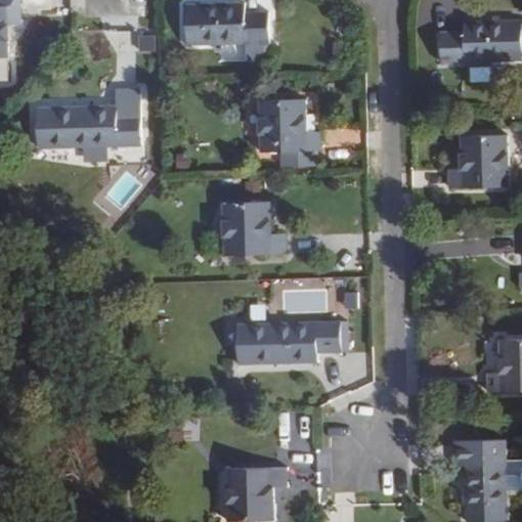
[(267,44),(267,14),(244,14),(244,4),(185,5),(185,46),(244,44),(267,44)]
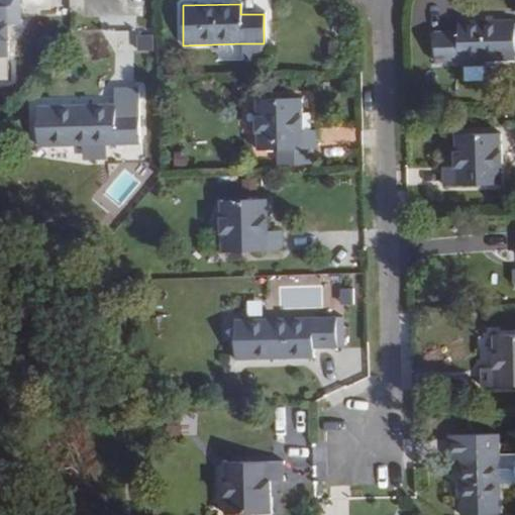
[(20,25),(19,5),(0,5),(0,59),(7,59),(6,42),(0,42),(0,25),(6,26),(20,25)]
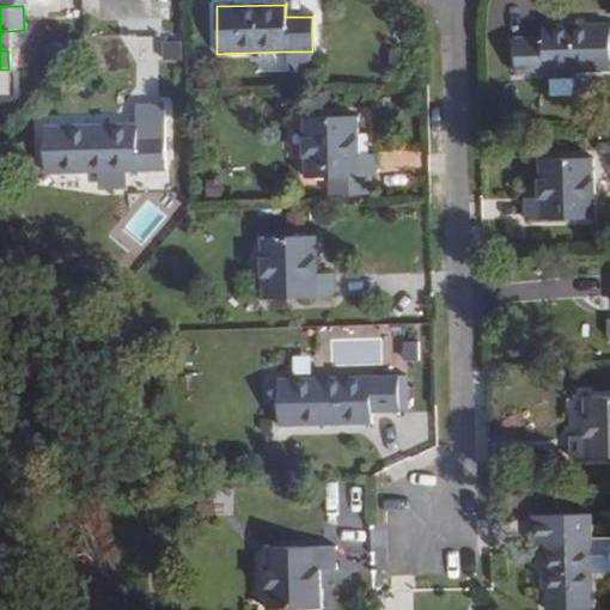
[(609,72),(609,25),(540,26),(541,38),(513,40),(513,74),(609,72)]
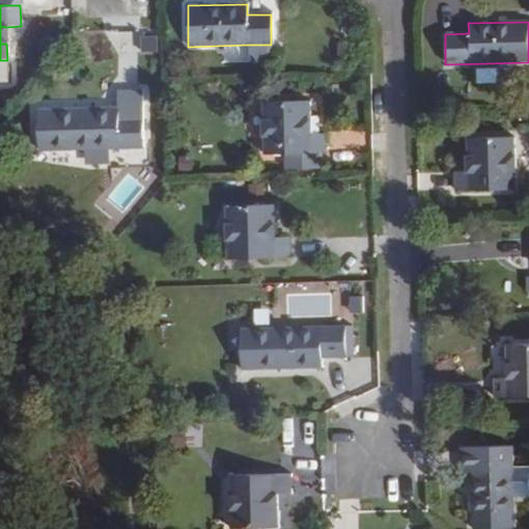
[(118,35),(119,57),(134,56),(133,34),(118,35)]
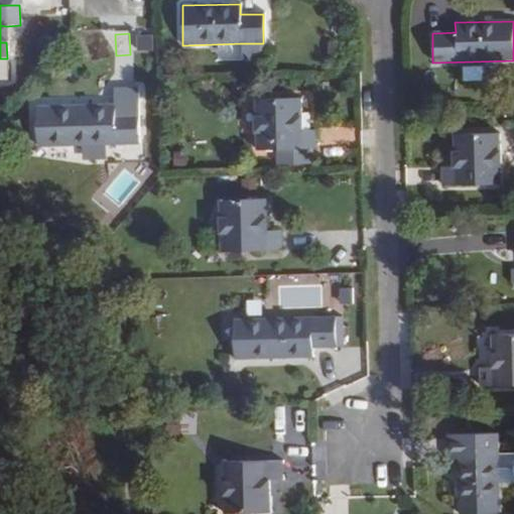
[(263,59),(263,43),(240,43),(240,59),(263,59)]
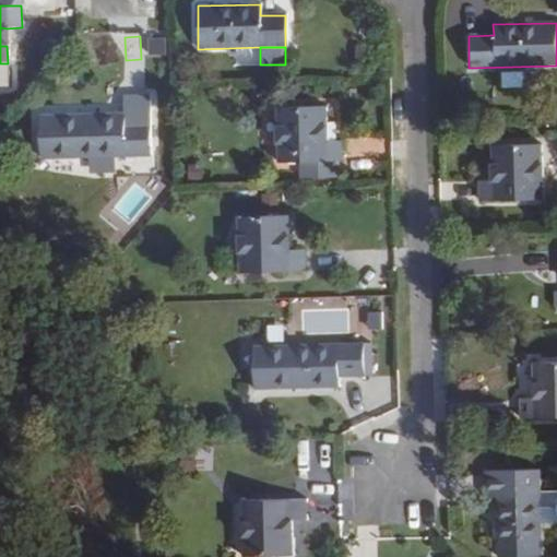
[(151,156),(149,95),(121,95),(121,113),(39,116),(40,158),(151,156)]
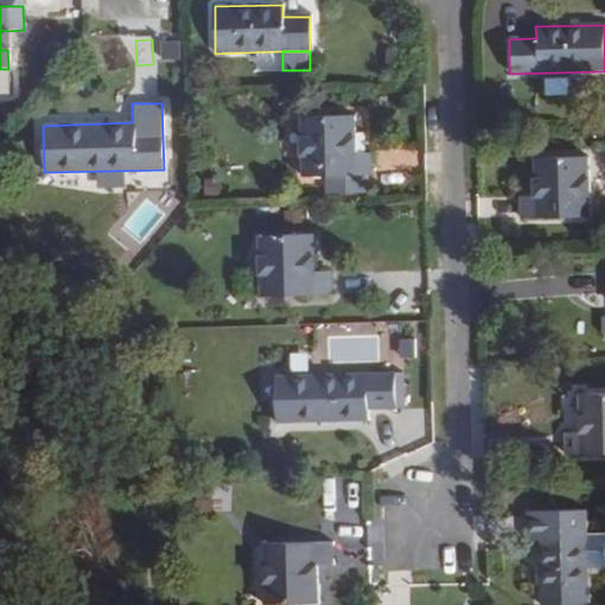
[(345,155),(344,137),(355,135),(354,115),(300,116),(300,178),(332,178),(332,192),(367,192),(367,178),(370,178),(370,154),(355,154),(345,155)]
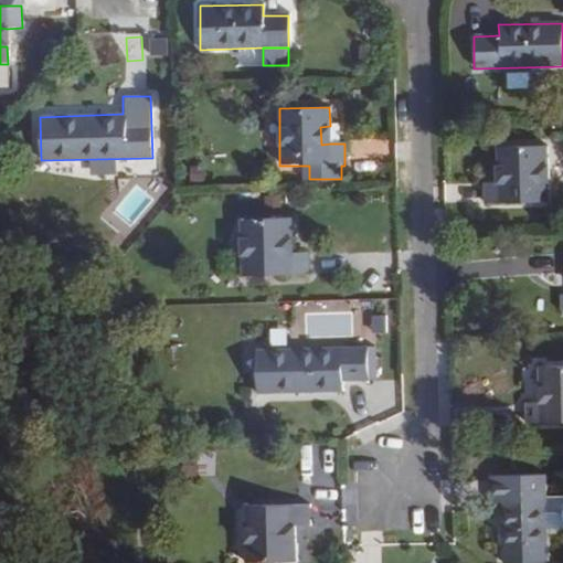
[(330,144),(330,126),(320,127),(321,145),(330,144)]
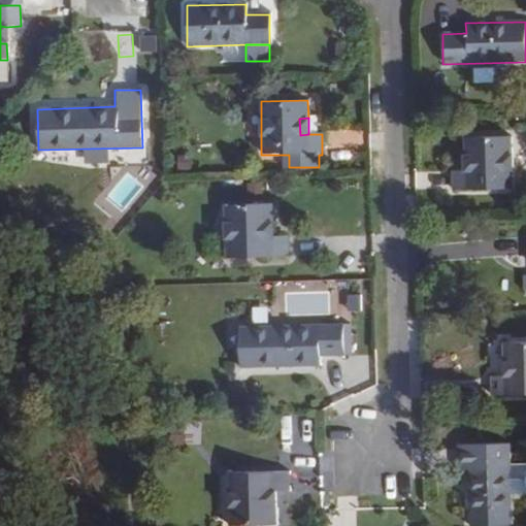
[(511,189),(508,135),(463,137),(463,154),(471,153),(472,170),(463,170),(451,170),(452,191),(511,189)]
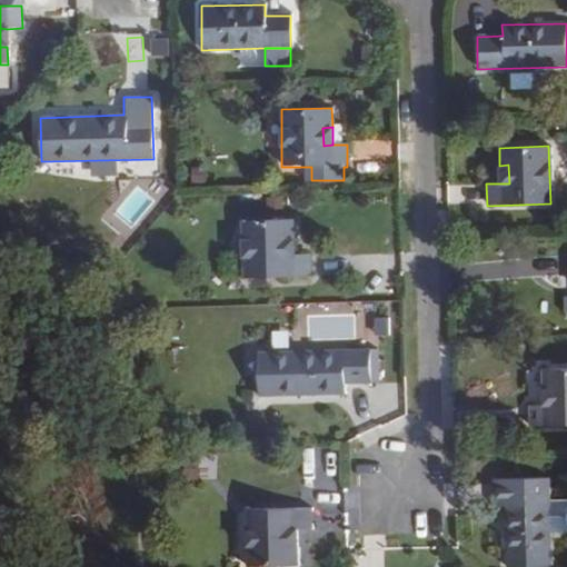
[(509,183),(508,165),(499,166),(499,183),(509,183)]
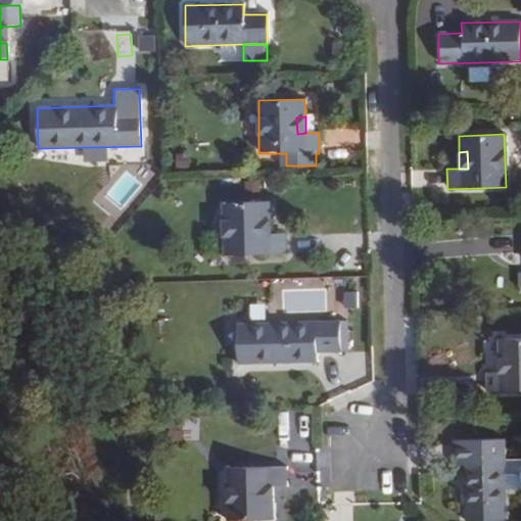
[(259,236),(258,220),(269,219),(269,201),(224,202),(224,256),(282,254),(282,235),(269,235),(259,236)]
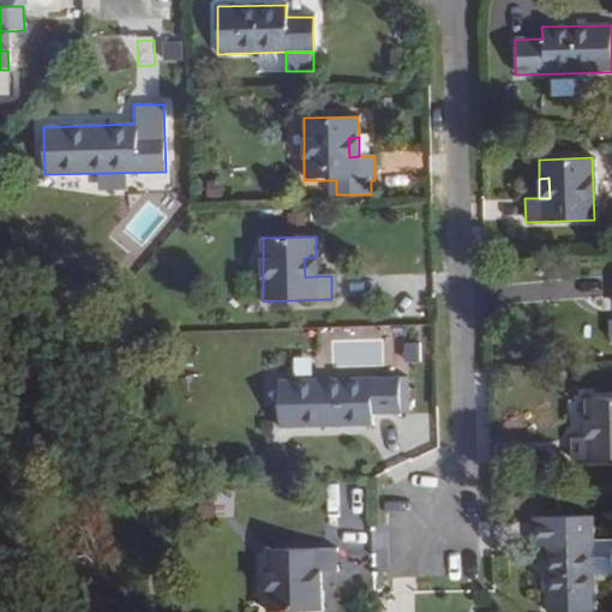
[(316,276),(316,257),(304,258),(305,277),(316,276)]
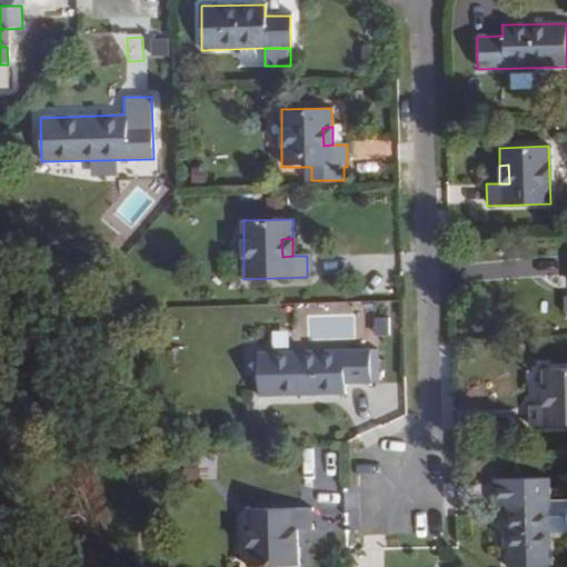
[(368,350),(368,337),(342,337),(341,350),(368,350)]
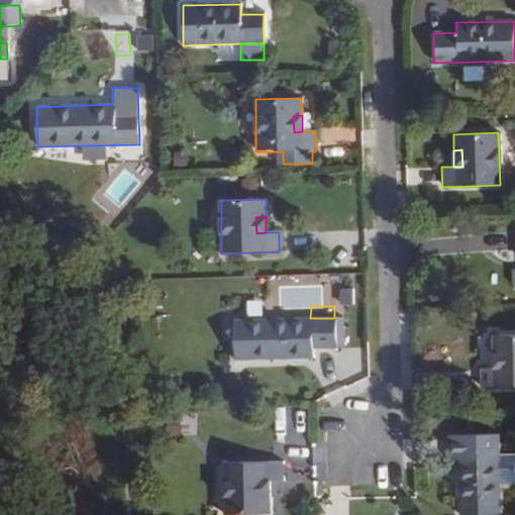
[(334,347),(334,318),(310,318),(233,320),(233,359),(312,358),(312,347),(334,347)]
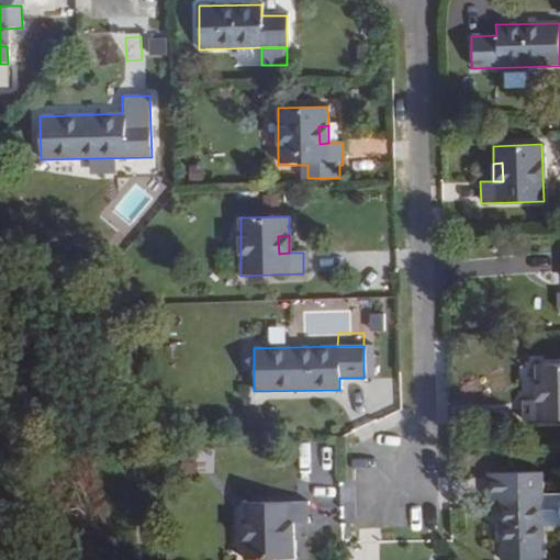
[(374,377),(373,346),(364,346),(364,378),(374,377)]
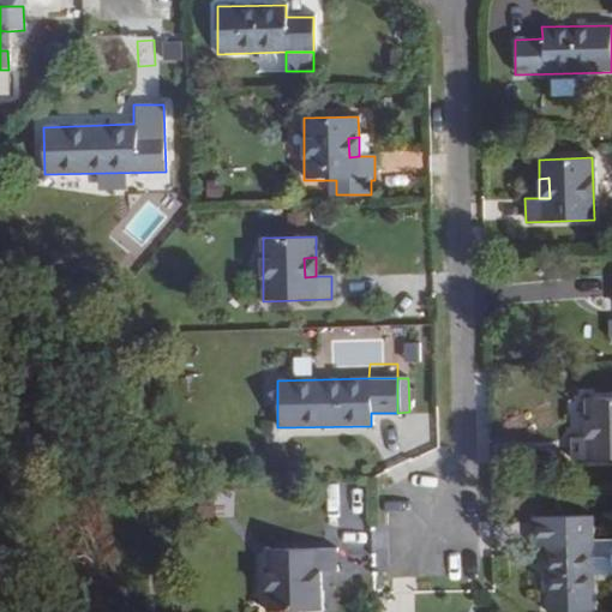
[(611,461),(611,397),(585,399),(585,417),(595,417),(595,437),(585,436),(570,437),(571,462),(611,461)]
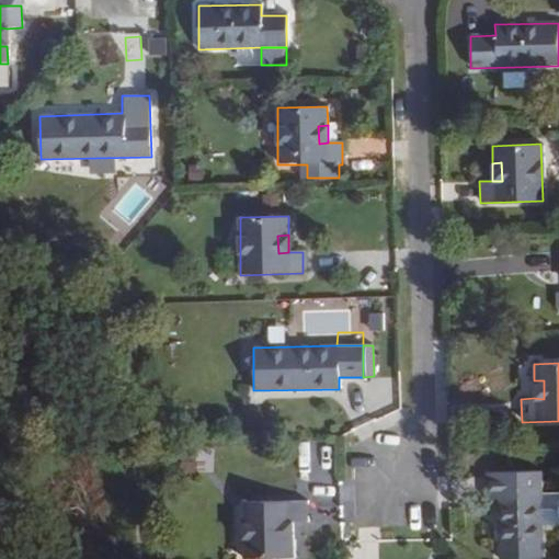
[(544,399),(544,380),(534,380),(534,398),(544,399)]
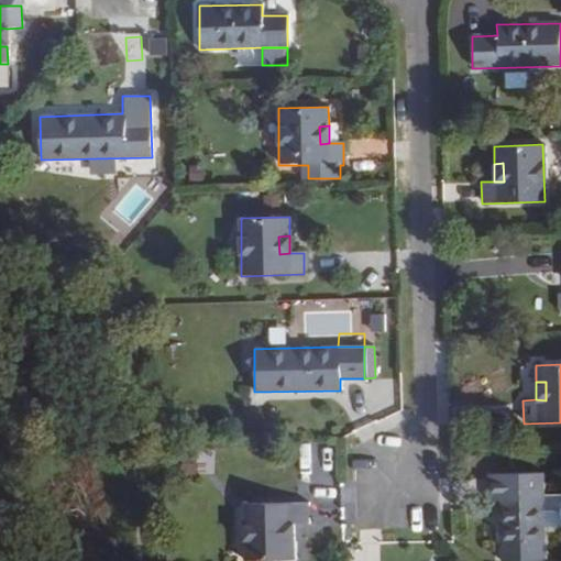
[(542,560),(541,474),(487,474),(487,501),(499,501),(501,560),(542,560)]
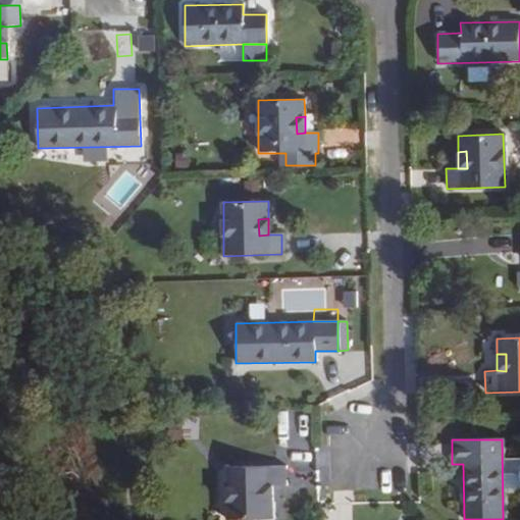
[(284,486),(284,465),(225,466),(225,519),(271,519),(271,503),(263,503),(263,486),(270,485),(284,486)]
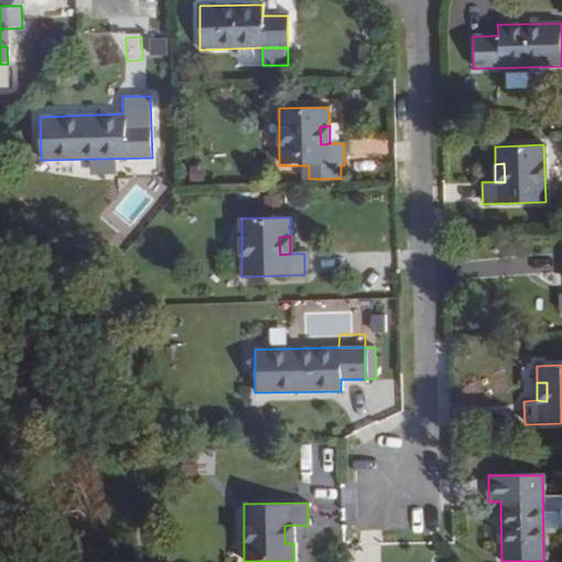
[(293,543),(292,525),(284,526),(284,543),(293,543)]
